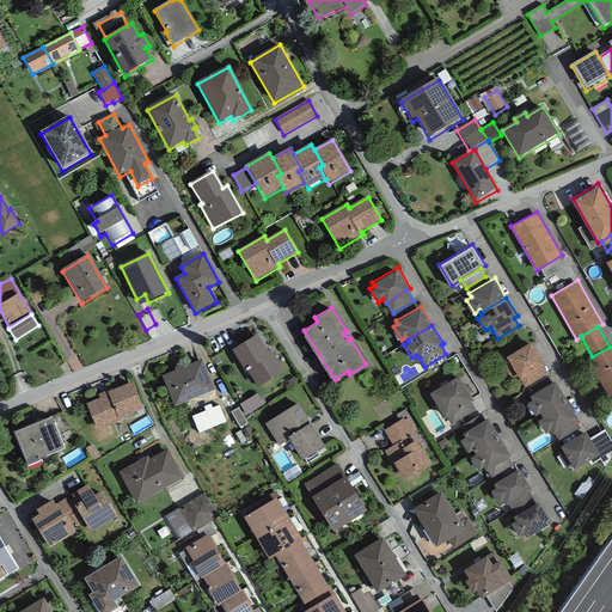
[(257,336),(232,350),(245,373),(248,372),(257,387),(285,372),(271,350),(267,353),(257,336)]
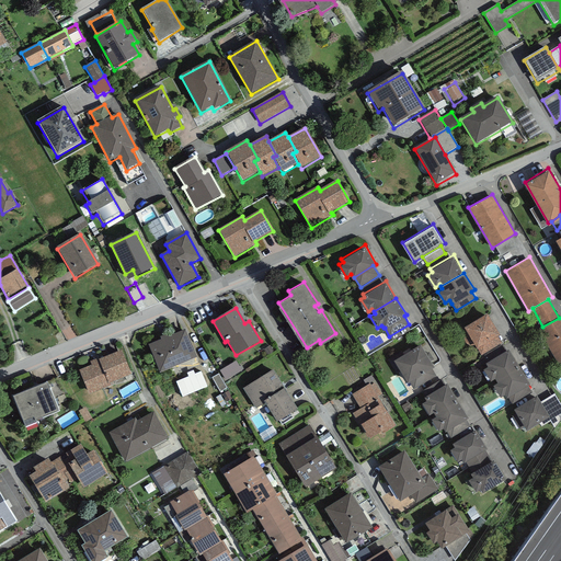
[(497,334),(500,332),(487,311),(464,325),(467,330),(466,331),(465,332),(465,333),(464,335),(464,336),(465,339),(465,340),(466,341),(466,342),(467,343),(468,344),(470,344),(471,344),(472,344),(473,344),(476,344),(477,346),(497,334)]
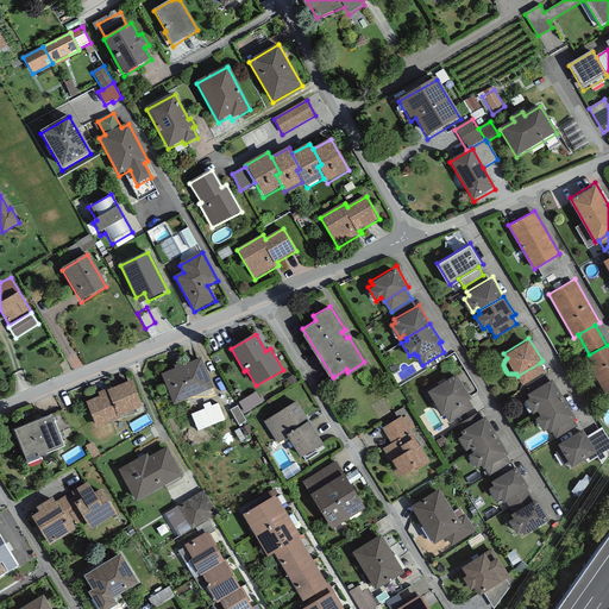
[(589,355),(585,357),(608,399),(608,343),(607,345),(589,355)]
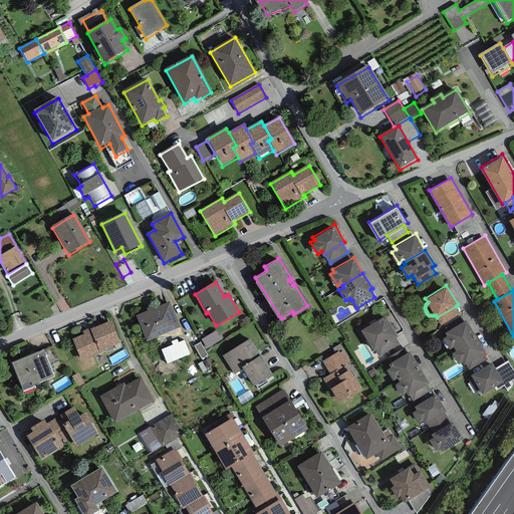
[(148,310),(136,315),(147,340),(181,327),(170,301),(154,307),(153,306),(147,308),(148,310)]
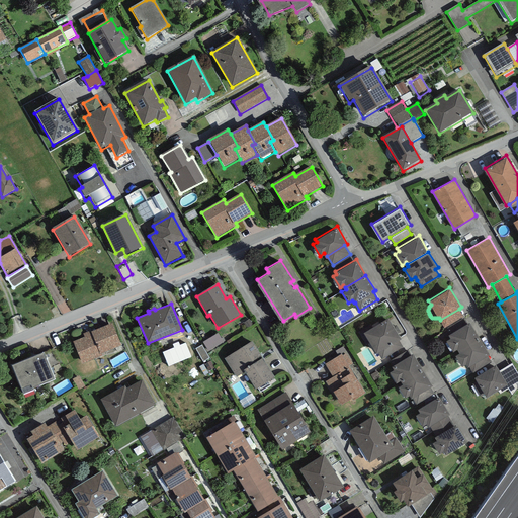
[(464,317),(459,309),(440,320),(445,328),(464,317)]
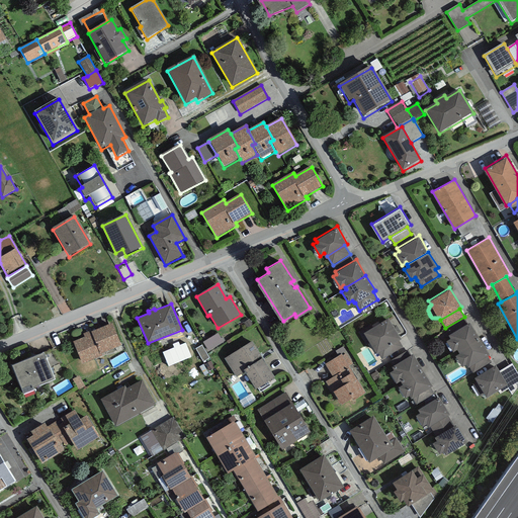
[(377,351),(398,338),(401,337),(389,316),(365,330),(364,328),(358,331),(366,344),(370,342),(376,352),(377,351)]
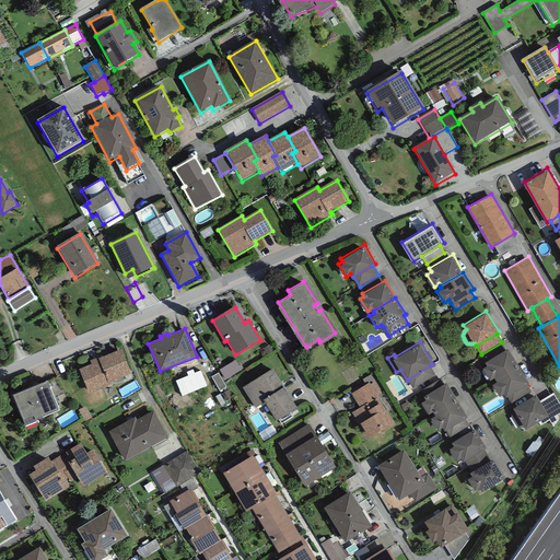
[(97,356),(90,359),(91,362),(80,368),(90,392),(113,382),(112,380),(131,372),(121,347),(98,357),(97,356)]
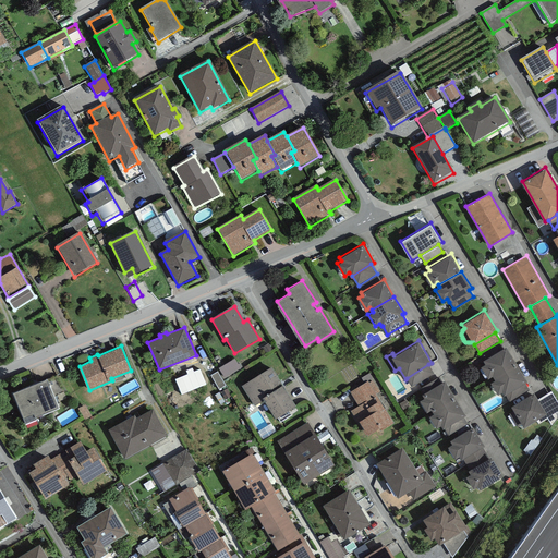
[(493,374),(494,376),(517,363),(507,346),(483,359),(485,363),(481,365),(488,377),(493,374)]
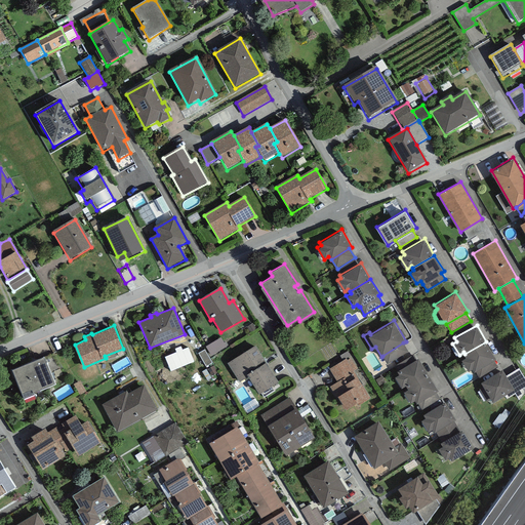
[(220,337),(206,347),(211,356),(227,347),(220,337)]
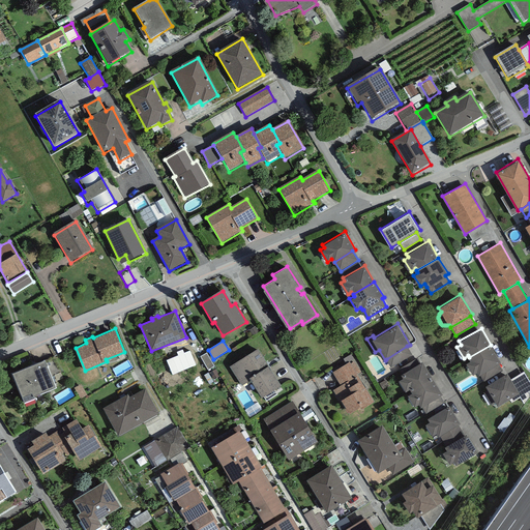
[(491,345),(469,357),(470,359),(466,362),(473,374),(477,371),(479,375),(480,374),(484,380),(502,369),(498,362),(501,360),(491,345)]
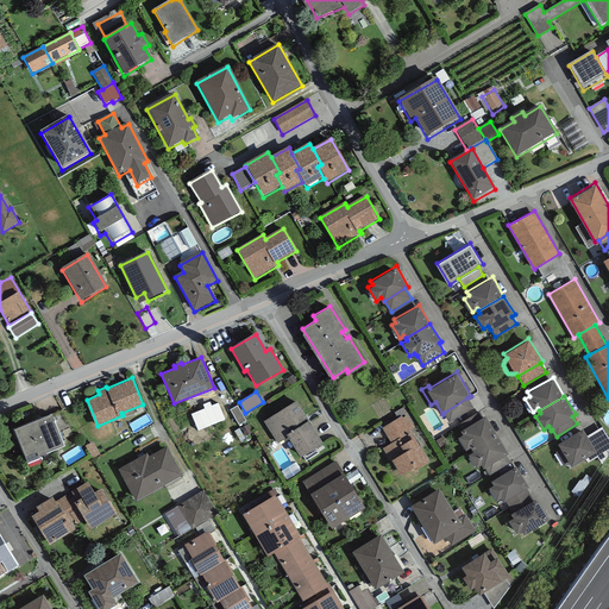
[(468,397),(444,413),(450,421),(473,407),(468,397)]
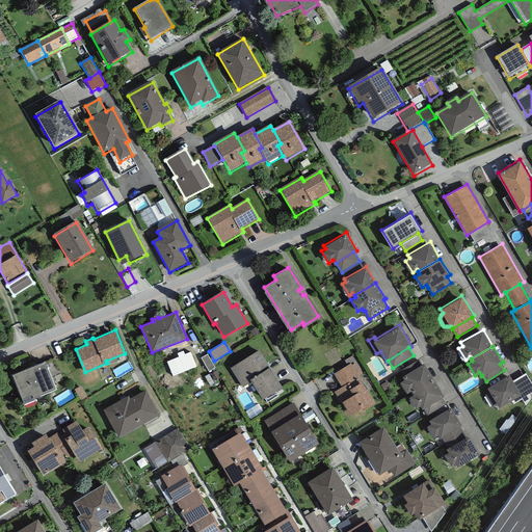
[(231,367),(243,386),(251,380),(262,396),(282,383),(259,348),(231,367)]
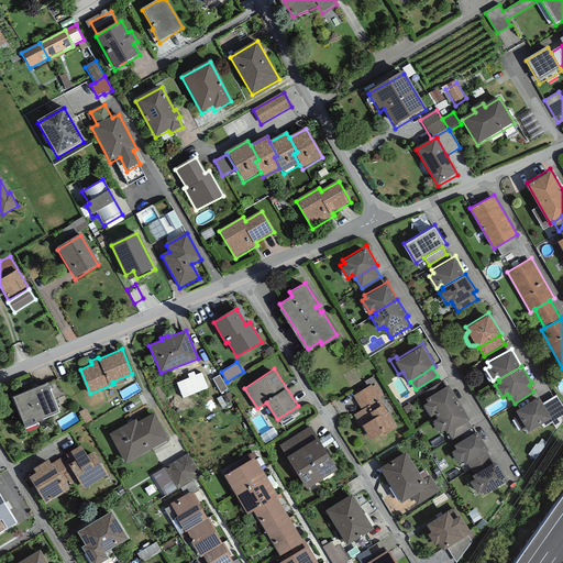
[(176,383),(183,398),(208,388),(201,373),(196,375),(188,378),(176,383)]
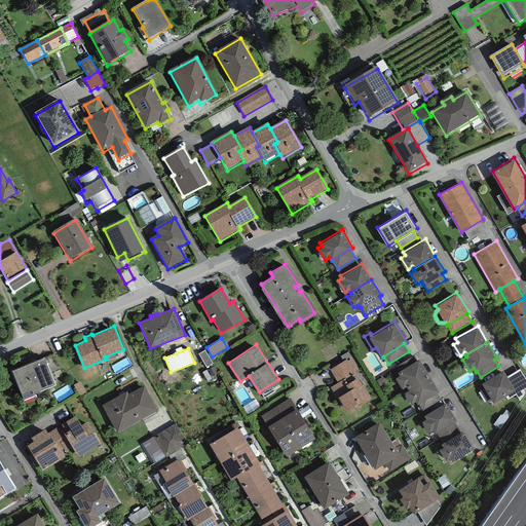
[(213,364),(204,350),(198,354),(205,368),(213,364)]
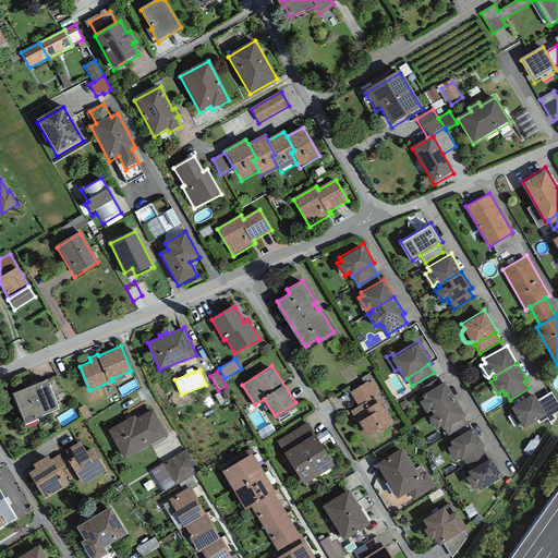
[(46,377),(13,390),(26,422),(36,417),(35,414),(58,405),(46,377)]
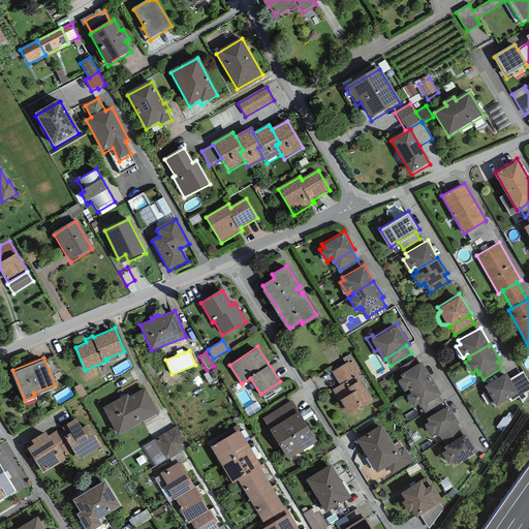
[(332,371),(340,383),(347,379),(350,384),(360,378),(356,372),(360,370),(353,360),(350,362),(349,361),(332,371)]
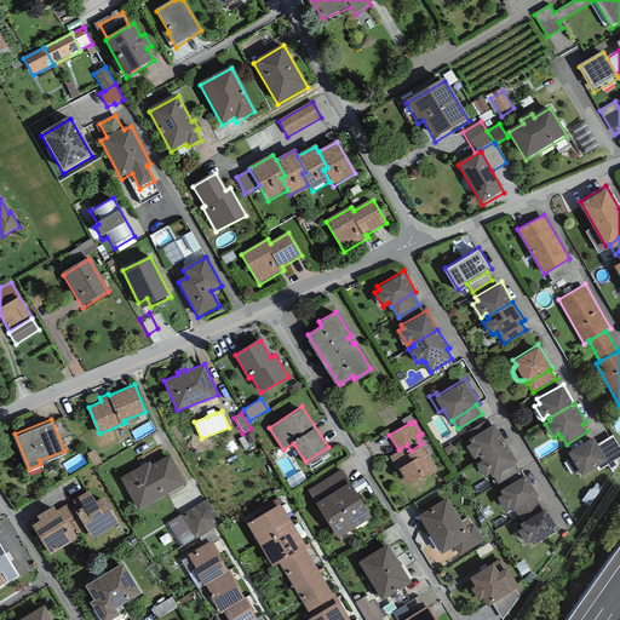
[(480,454),(481,457),(506,441),(494,422),(469,437),(471,441),(466,443),(475,457),(480,454)]
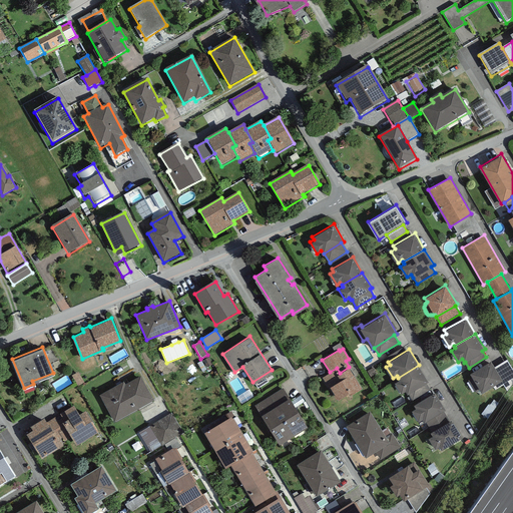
[(512,369),(507,359),(495,366),(491,360),(470,373),(473,377),(468,379),(475,391),(480,389),(482,392),(493,385),(495,389),(503,384),(507,390),(512,382),(512,369)]
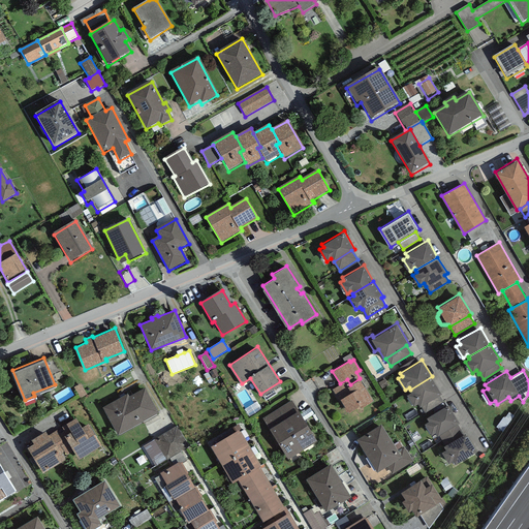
[(432,376),(410,390),(411,391),(407,394),(413,405),(417,402),(419,405),(421,404),(425,411),(443,401),(439,394),(441,392),(432,376)]
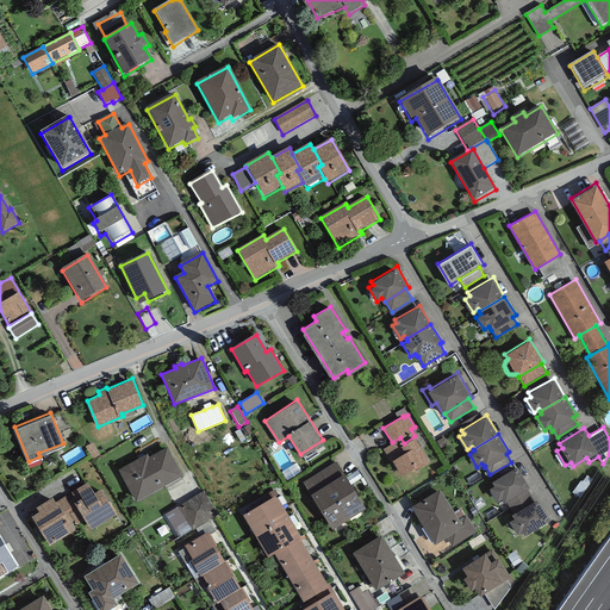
[(392,442),(384,448),(400,474),(415,466),(416,467),(429,460),(415,436),(404,443),(400,437),(392,442)]
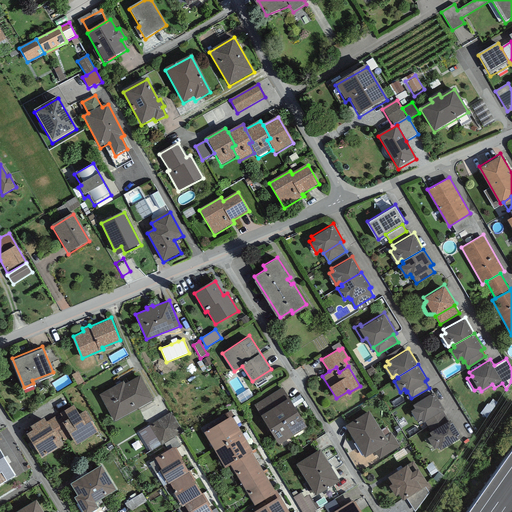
[(124,379),(100,392),(114,419),(155,398),(141,373),(125,381),(124,379)]
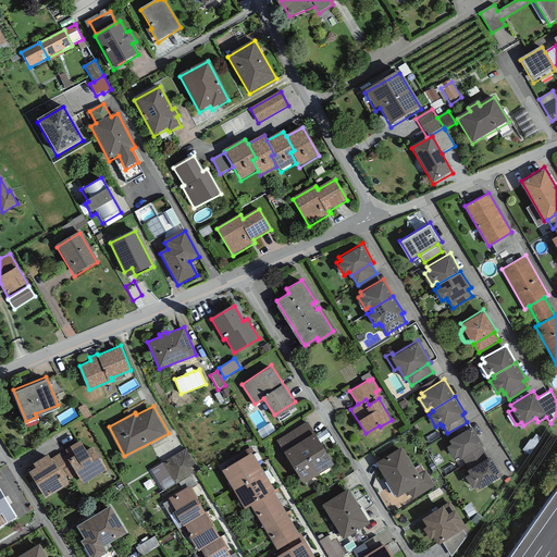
[(285,452),(286,450),(285,449),(313,431),(307,421),(277,440),(285,452)]
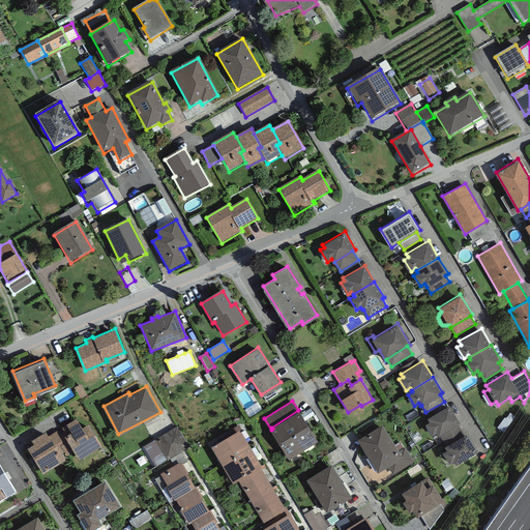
[(449,404),(428,417),(430,421),(425,423),(433,435),(437,432),(438,435),(439,435),(459,423),(461,421),(449,404)]
